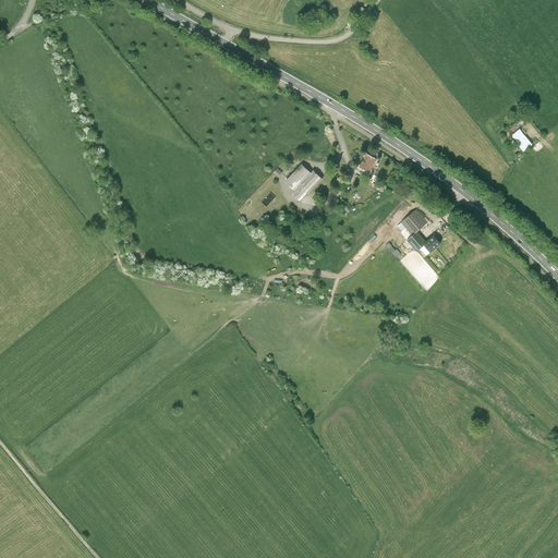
[(529,140),(520,130),(511,137),(520,147),(523,145),(526,142),(529,140)]
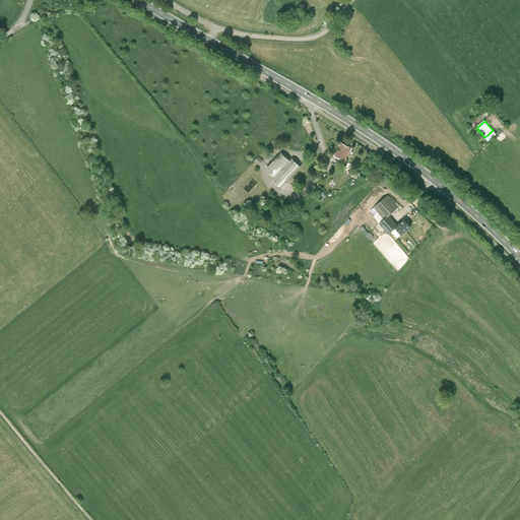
[(351,149),(341,144),(335,155),(345,161),(351,149)]
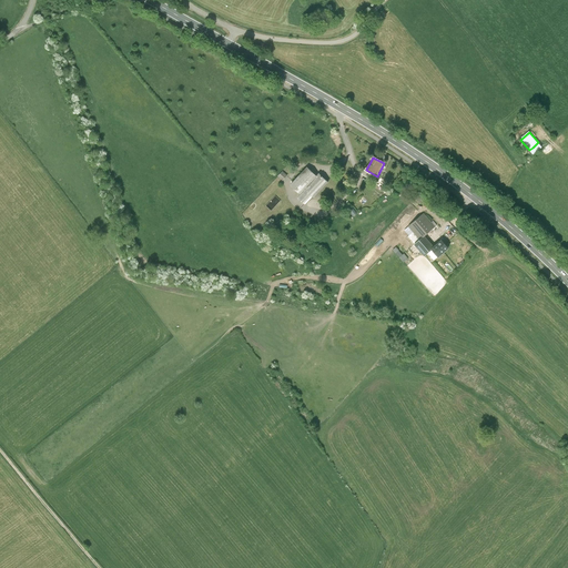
[(291,185),(301,194),(316,178),(307,168),(291,185)]
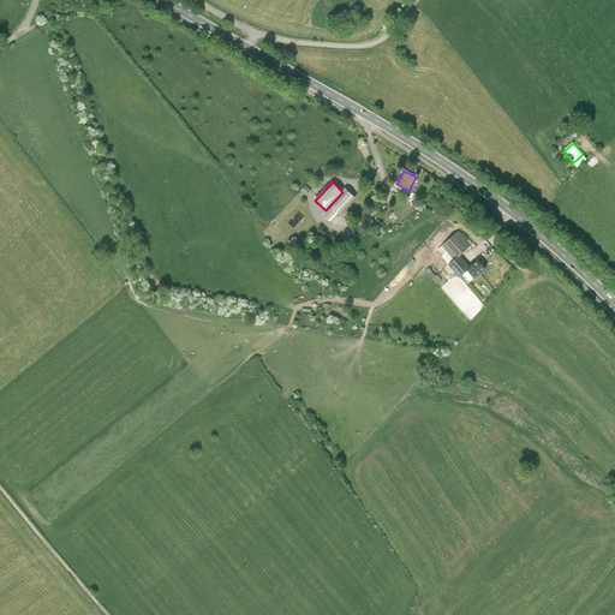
[(346,189),(342,192),(326,210),(322,214),(330,221),(339,213),(340,214),(356,198),(346,189)]
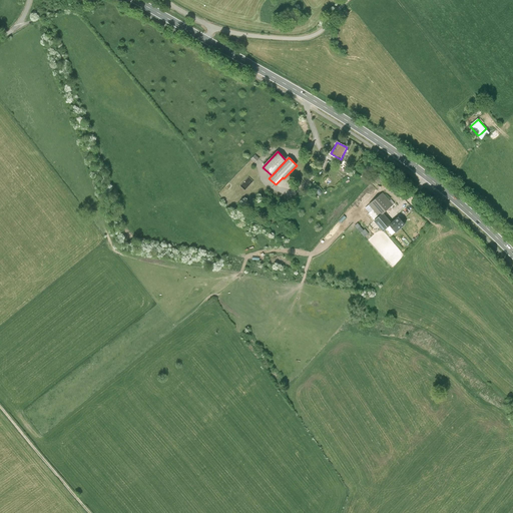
[(252,181),(248,177),(240,186),(244,190),(252,181)]
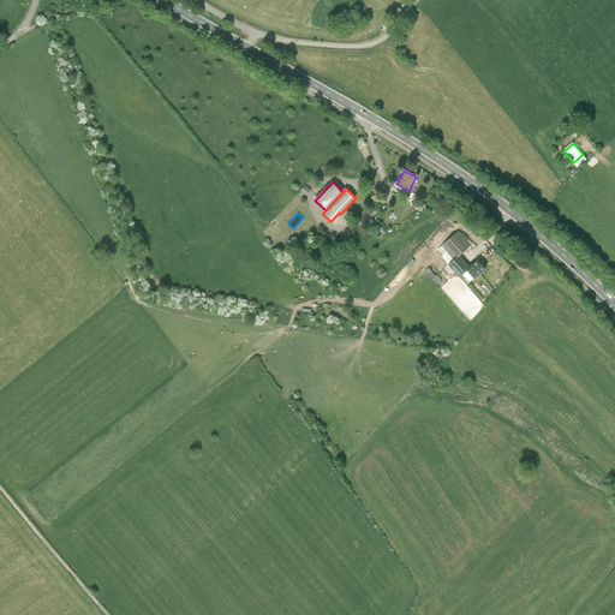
[(375,227),(383,234),(388,231),(380,222),(375,227)]
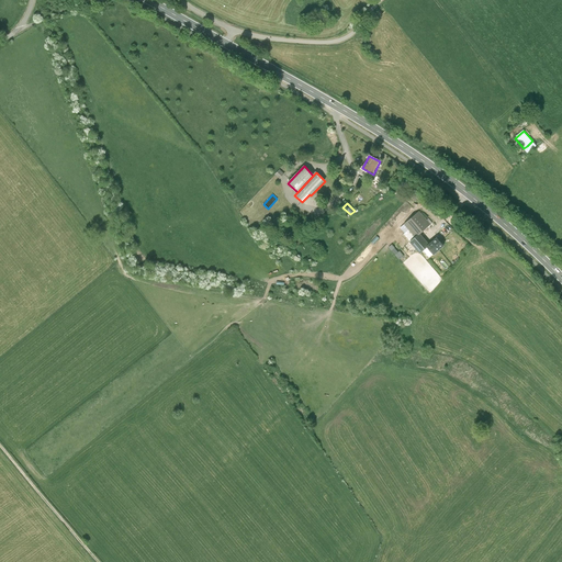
[(427,221),(418,212),(405,224),(409,229),(416,236),(419,234),(420,234),(430,225),(427,221)]
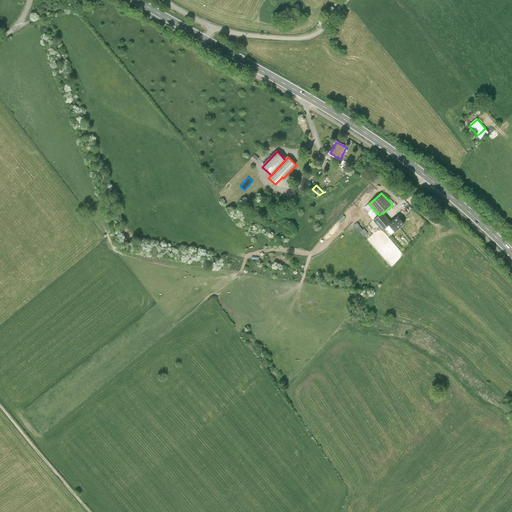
[(368,214),(374,220),(379,215),(373,209),(368,214)]
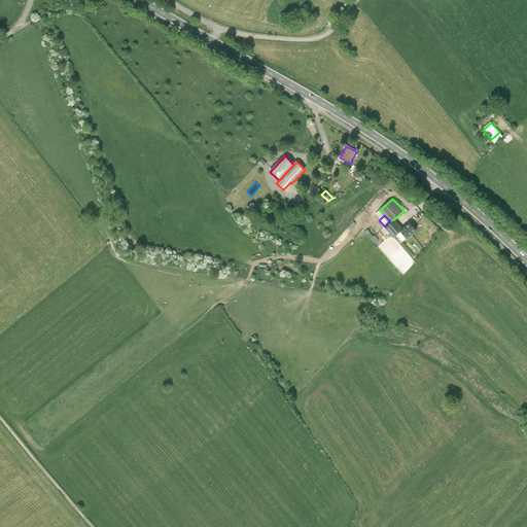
[(394,237),(400,232),(402,230),(394,219),(393,219),(390,221),(385,226),(394,237)]
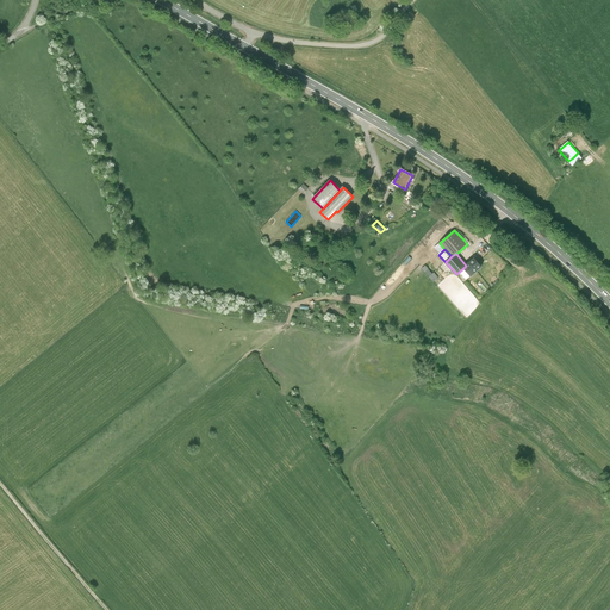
[(474,259),(466,266),(464,268),(471,277),(481,267),(474,259)]
